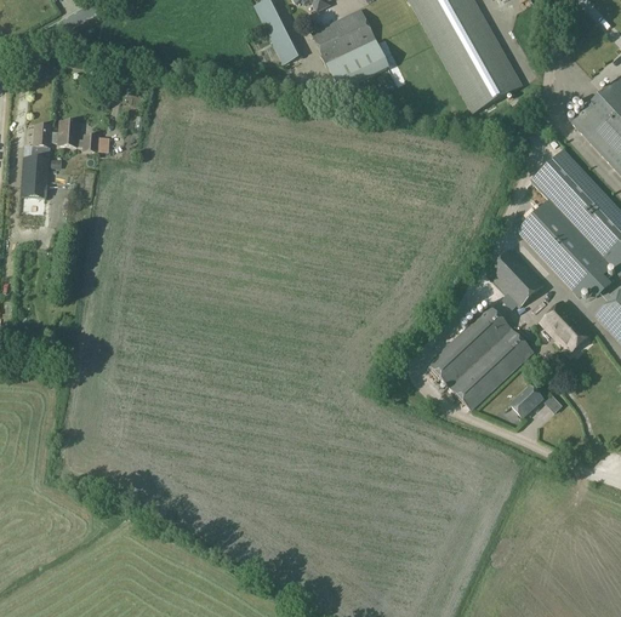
[(267,30),(285,67),(302,60),(284,21),(274,0),(262,0),(254,5),(267,30)]
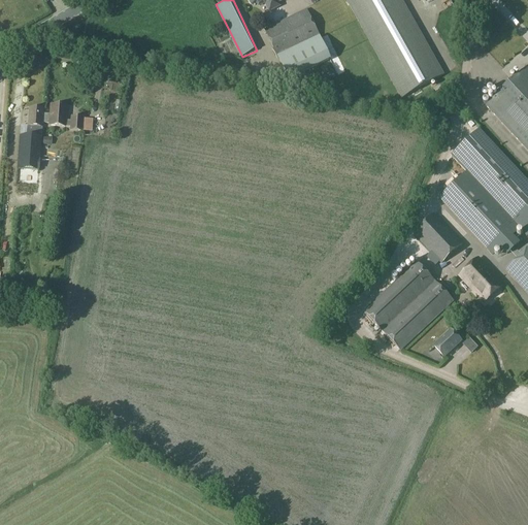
[(443,71),(403,0),(349,0),(402,95),(443,71)]
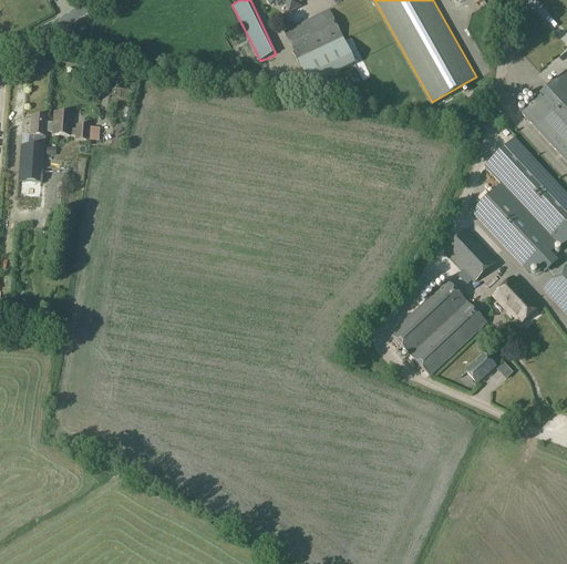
[(354,60),(329,7),(285,29),(310,82),(354,60)]
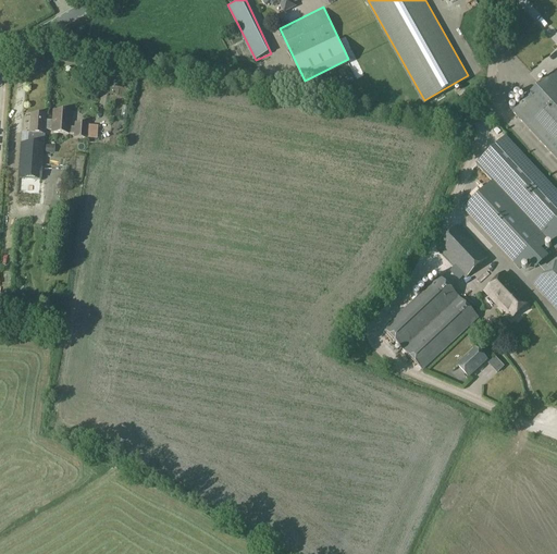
[(467,68),(472,64),(463,50),(468,48),(463,41),(454,47),(467,68)]
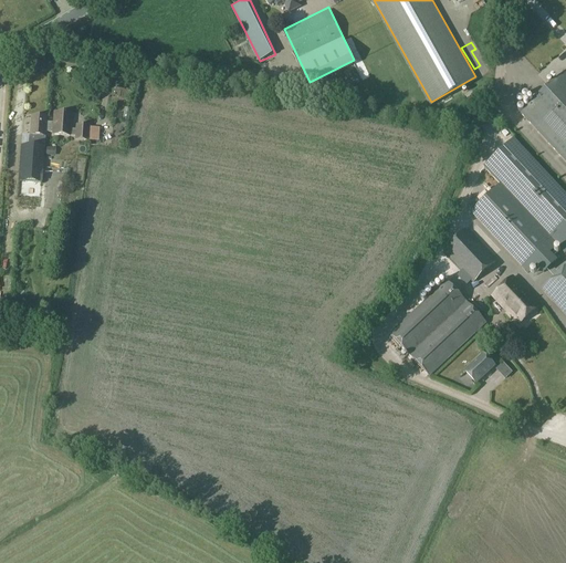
[(565,70),(522,111),(565,158),(565,70)]
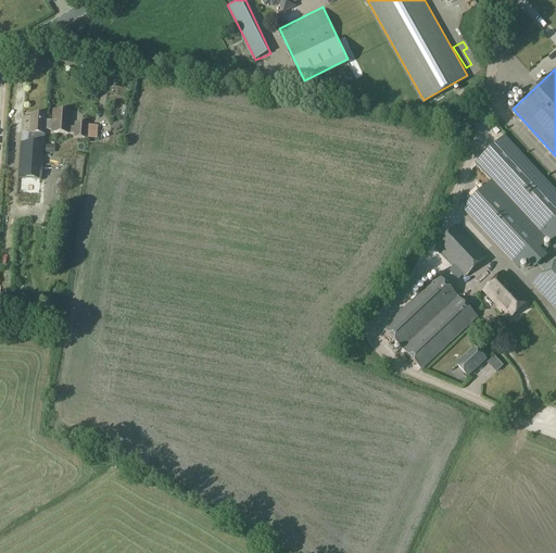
[(263,75),(247,72),(243,82),(261,85),(263,75)]
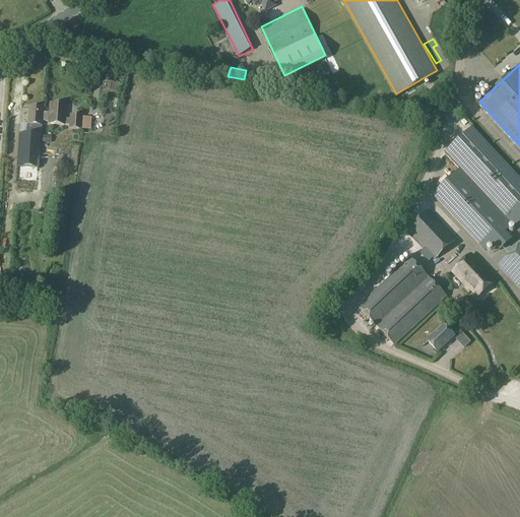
[(118,109),(120,97),(114,95),(112,108),(118,109)]
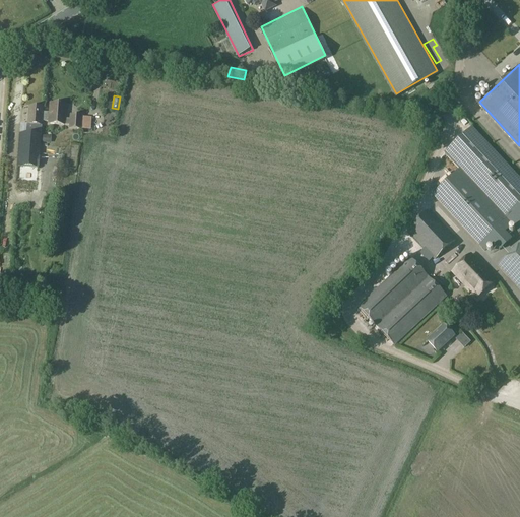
[(44,111),(43,119),(48,119),(48,122),(64,123),(64,122),(69,123),(69,126),(80,127),(81,114),(70,113),(69,117),(64,117),(65,103),(49,102),(49,112),(44,111)]
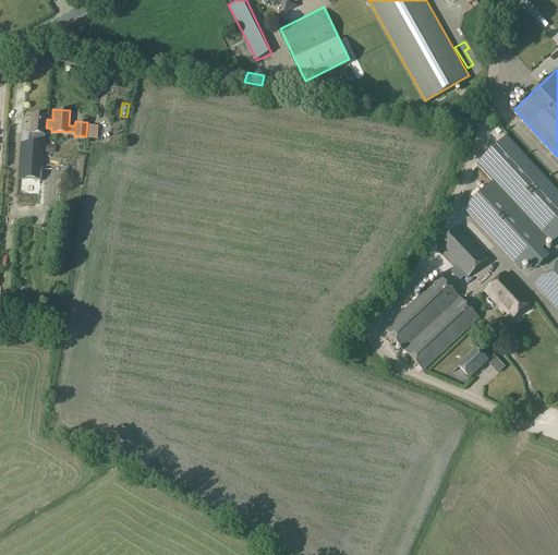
[(46,128),(47,119),(45,119),(45,112),(31,111),(28,130),(27,130),(27,141),(21,141),(16,200),(38,202),(38,201),(44,202),(46,177),(40,177),(44,143),(44,132),(44,128),(46,128)]
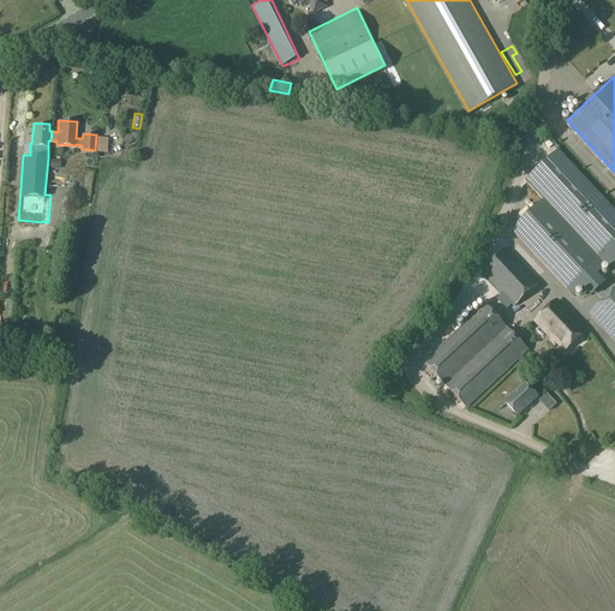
[(525,177),(614,271),(614,270),(614,207),(559,148),(525,177)]
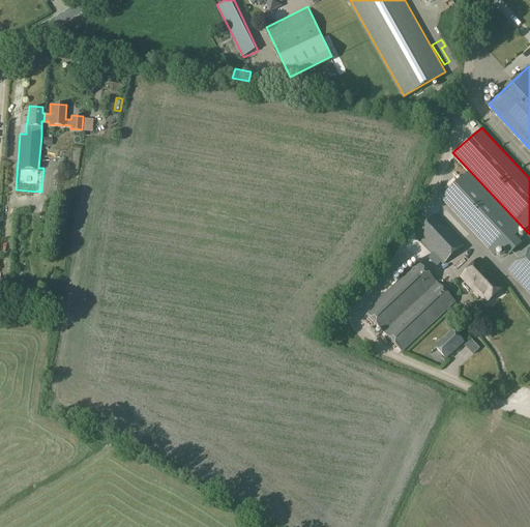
[(522,228),(467,170),(440,195),(494,254),(503,245),(509,253),(522,241),(516,234),(522,228)]
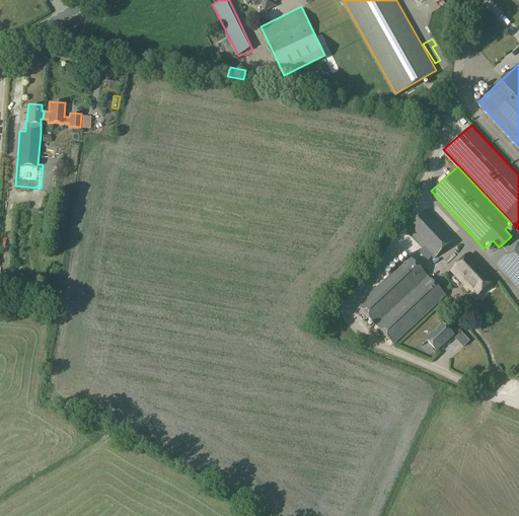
[(405,226),(434,256),(454,238),(426,208),(405,226)]
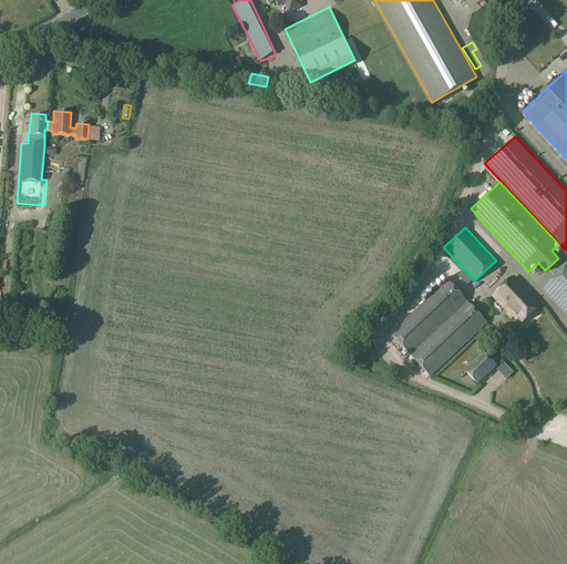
[(566,264),(543,287),(566,314),(566,264)]
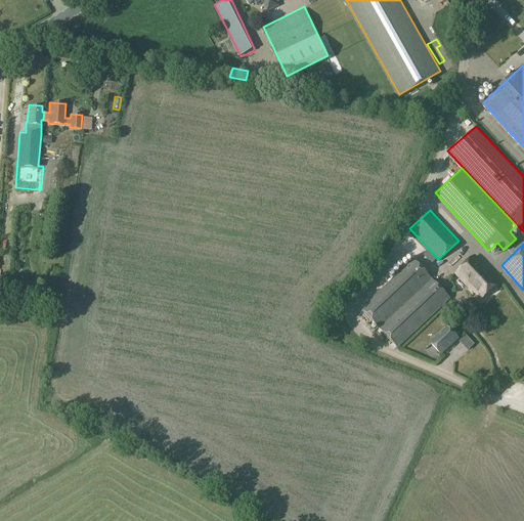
[(481,298),(499,280),(475,254),(456,271),(481,298)]
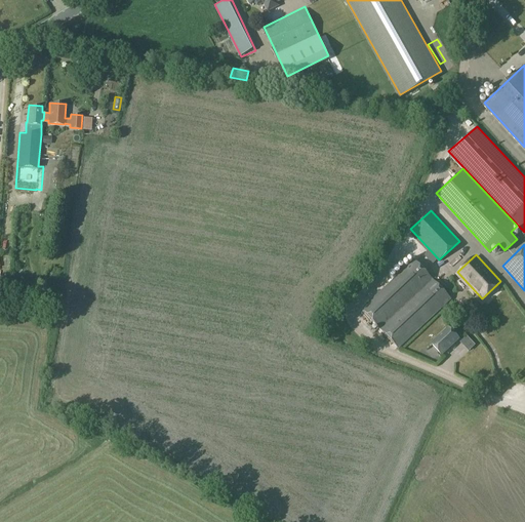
[(414,257),(362,308),(398,347),(451,297),(414,257)]
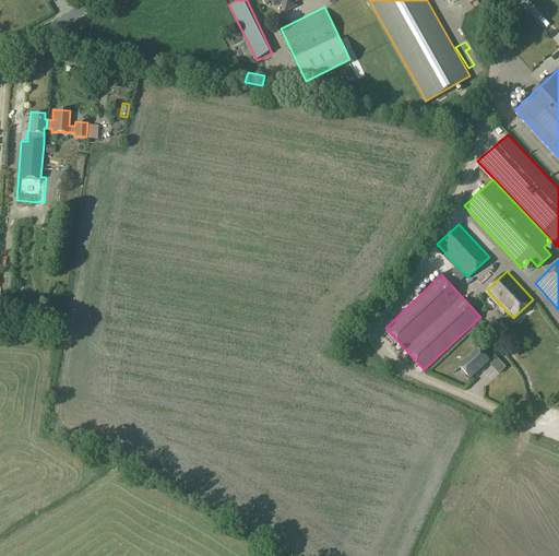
[(461,365),(472,376),(489,359),(478,349),(461,365)]
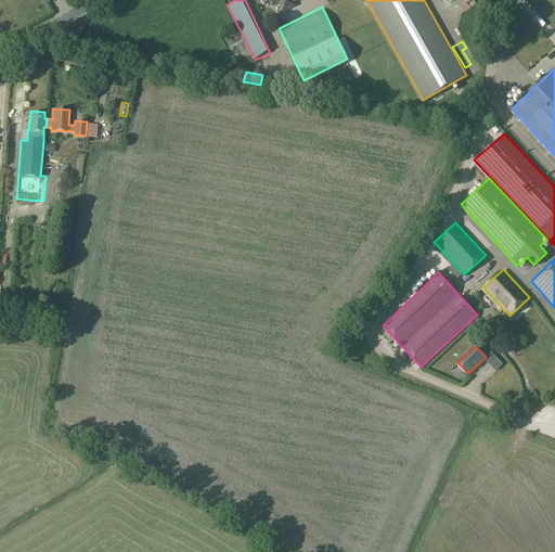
[(490,363),(498,357),(494,352),(487,359),(490,363)]
